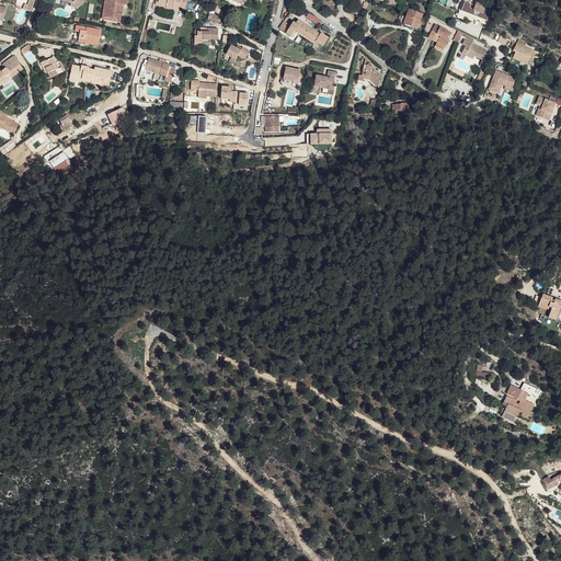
[(30,0),(27,7),(25,11),(31,13),(35,1),(31,0),(30,0)]
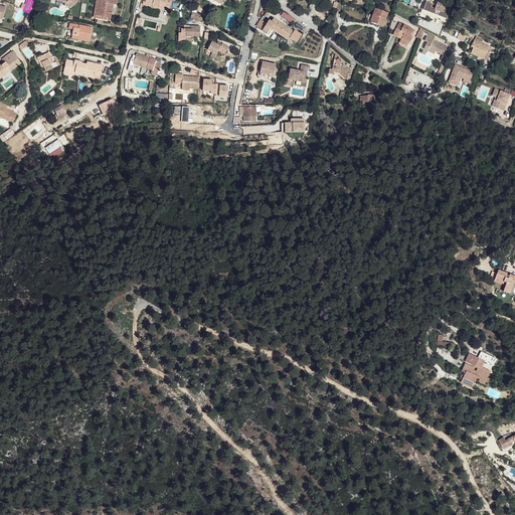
[(48,0),(49,0),(66,4),(71,9),(78,3),(76,0),(48,0)]
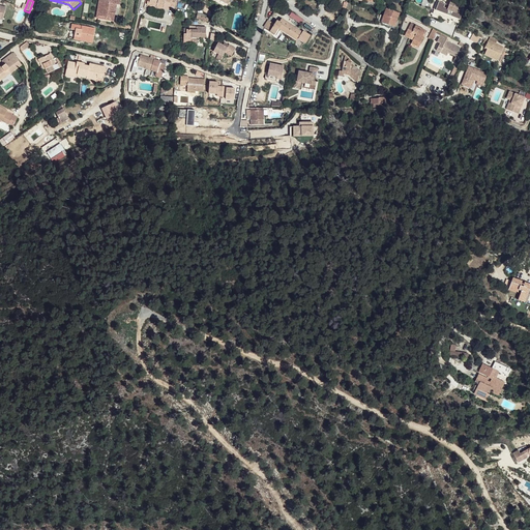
[(98,0),(99,2),(101,3),(99,17),(110,18),(109,21),(114,22),(117,4),(120,5),(120,0),(98,0)]
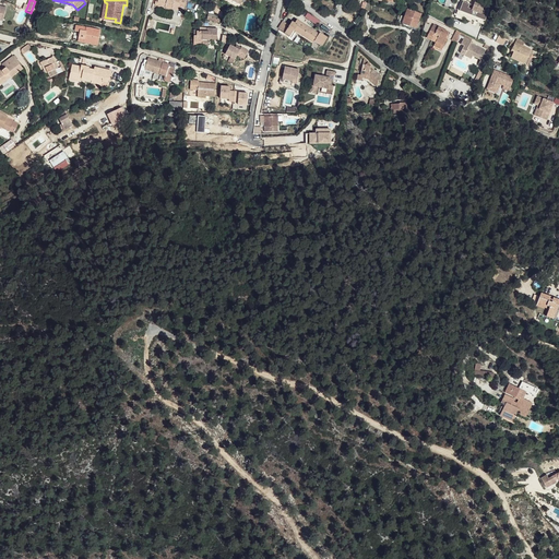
[(181,0),(180,0),(158,0),(158,2),(166,4),(165,8),(178,11),(179,6),(181,0)]
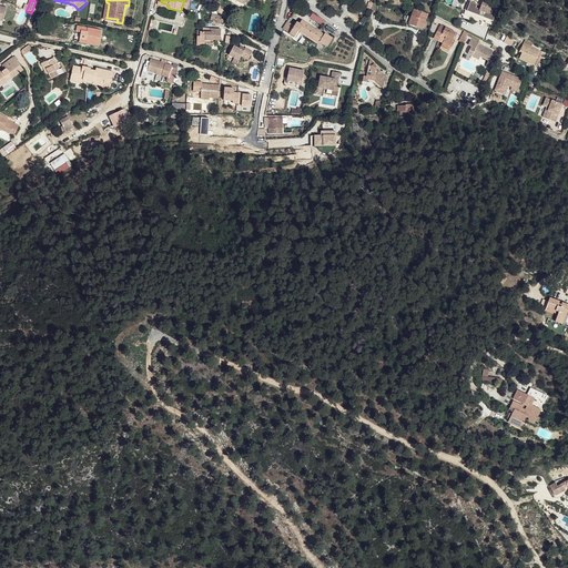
[(109,3),(107,2),(103,20),(117,22),(118,19),(107,18),(109,3)]
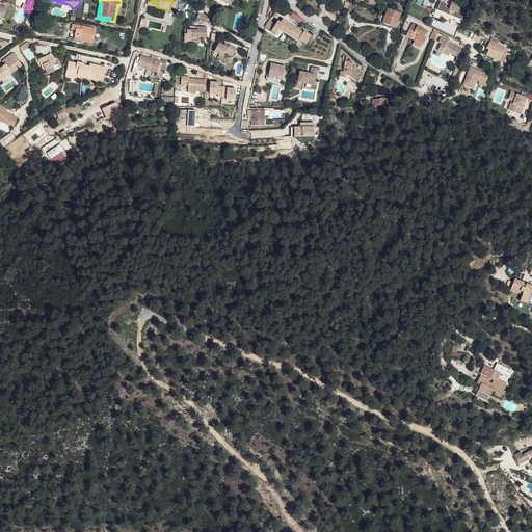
[(440,3),(435,20),(442,21),(443,17),(462,23),(466,12),(460,11),(461,9),(440,3)]
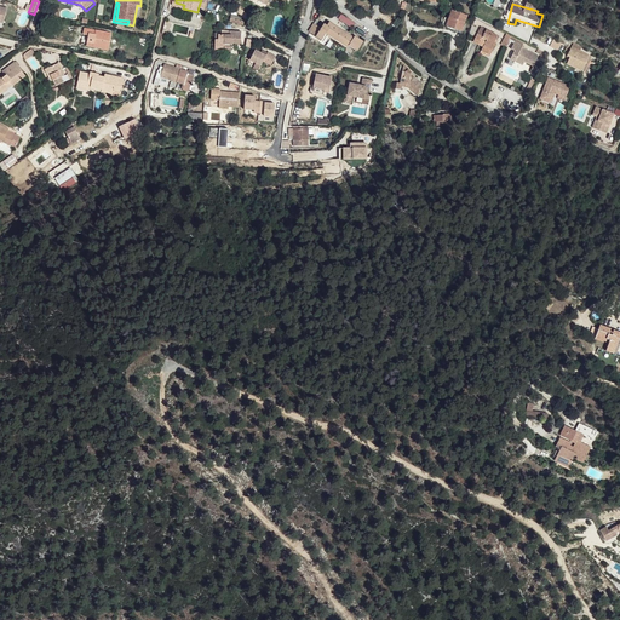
[(469,36),(475,12),(460,7),(453,33),(469,36)]
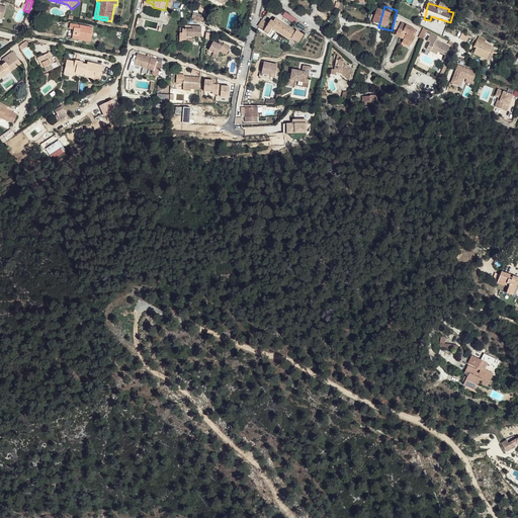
[(193,12),(192,18),(203,21),(203,17),(201,16),(202,14),(193,12)]
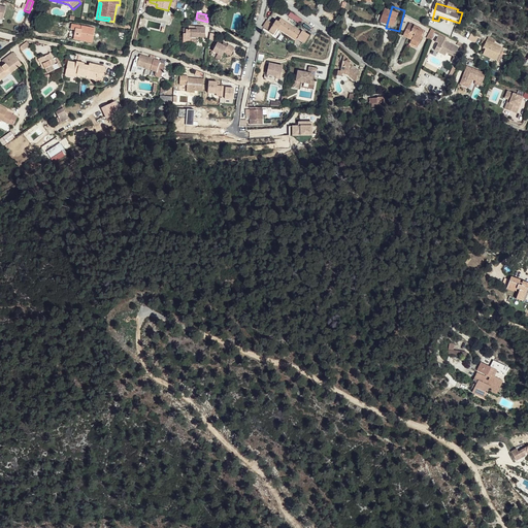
[(301,25),(303,21),(292,12),(289,17),(301,25)]
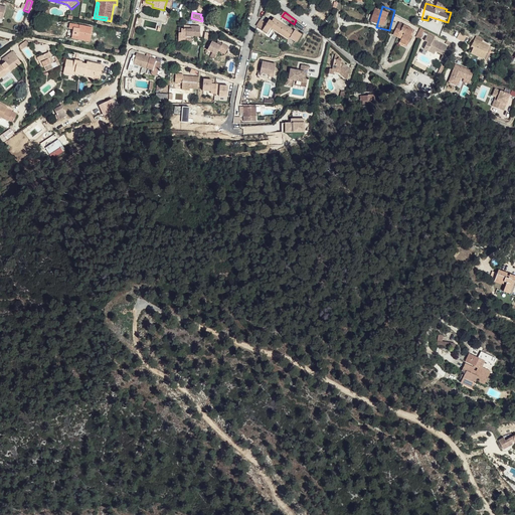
[(267,24),(263,32),(268,35),(272,29),(290,40),(291,39),(298,43),(303,35),(295,30),(294,32),(273,20),(272,23),(269,21),(267,24)]
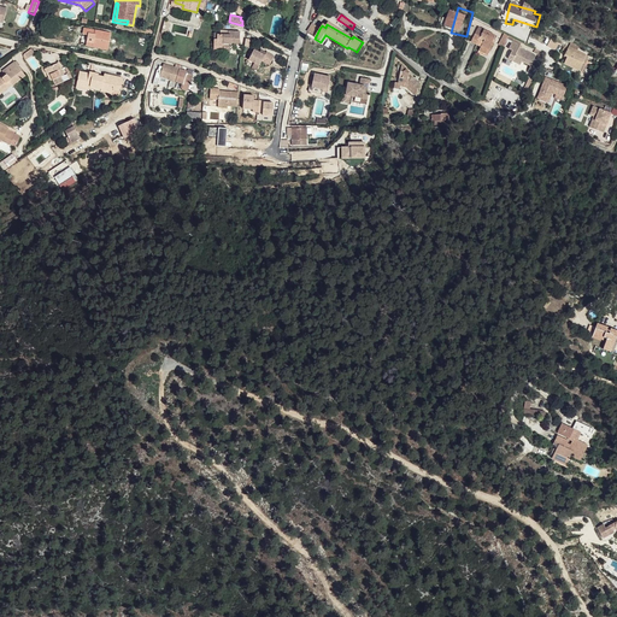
[(491,43),(495,37),(492,35),(486,31),(480,27),(472,37),(482,43),(481,46),(489,52),(493,45),(491,43)]
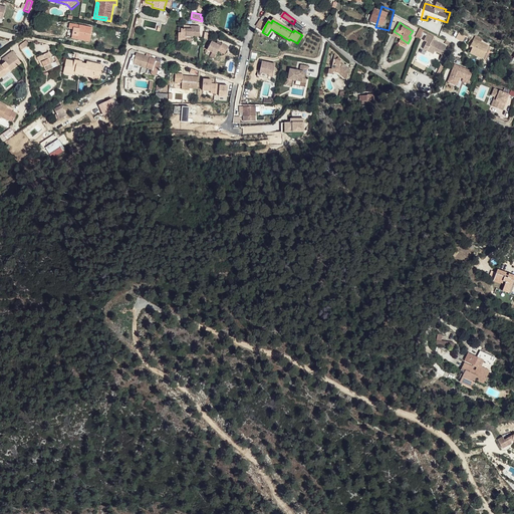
[(92,27),(70,23),(69,28),(74,29),(72,38),(79,40),(79,37),(90,39),(92,27)]
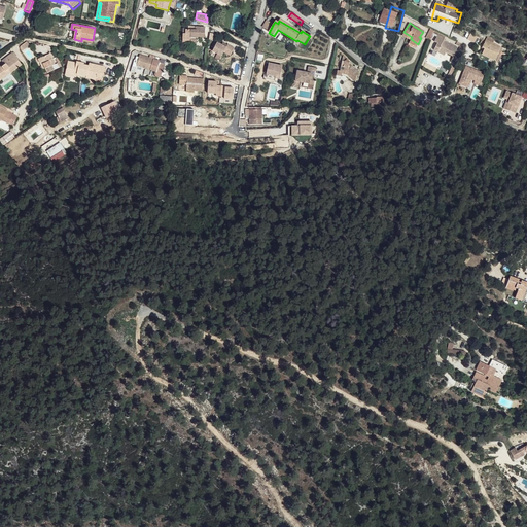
[(185,34),(183,34),(182,39),(190,40),(190,42),(197,42),(198,38),(205,38),(205,27),(196,26),(195,30),(188,30),(185,30),(185,34)]
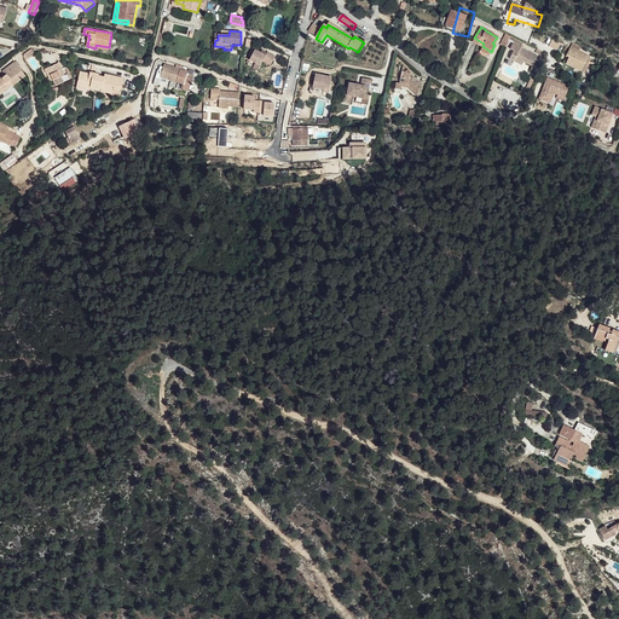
[(481,47),(482,46),(484,44),(474,38),(472,41),(481,47)]
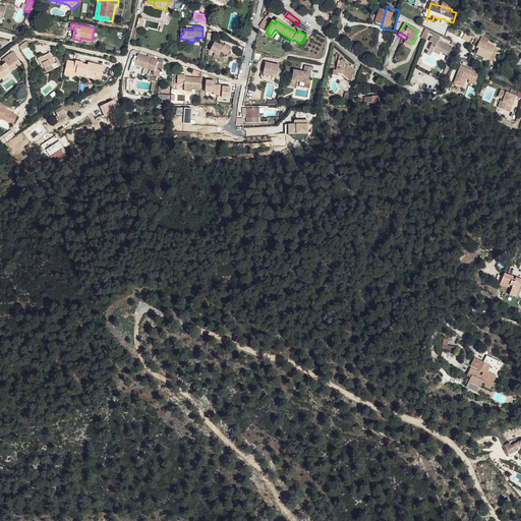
[(431,42),(428,50),(433,52),(435,49),(442,52),(449,55),(447,60),(453,62),(455,57),(456,52),(457,49),(454,47),(453,50),(451,49),(453,45),(440,40),(441,38),(431,35),(429,41),(431,42)]
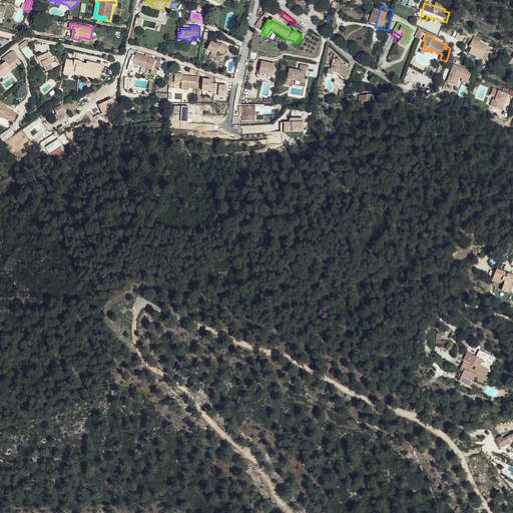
[(18,46),(21,50),(28,44),(25,40),(18,46)]
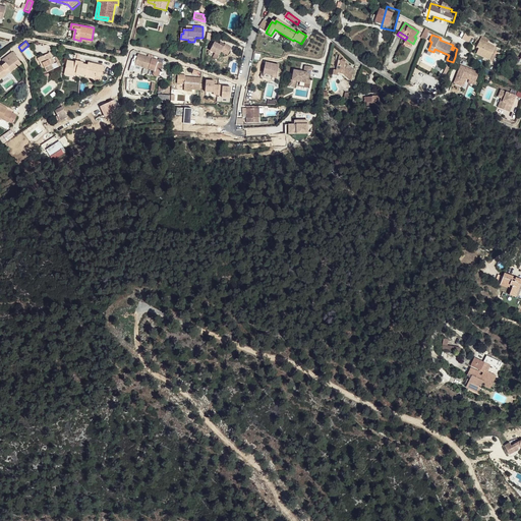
[(490,46),(483,43),(480,41),(478,45),(481,47),(480,51),(481,52),(483,53),(481,57),(494,62),(499,49),(490,46)]
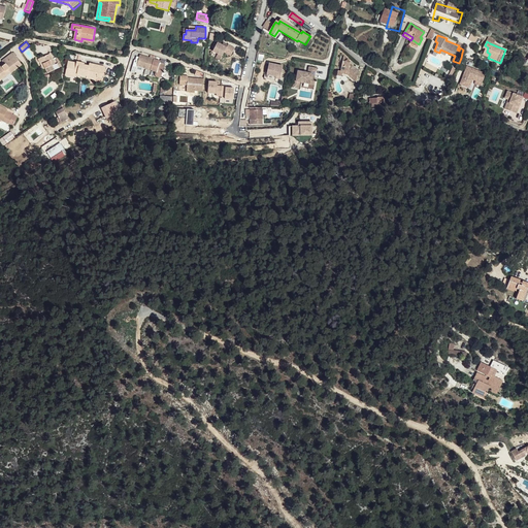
[(218,42),(212,51),(218,53),(222,55),(224,52),(230,56),(235,47),(228,44),(227,46),(222,44),(218,42)]
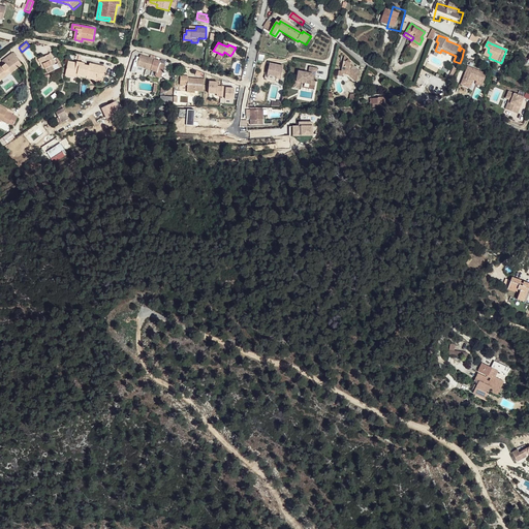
[(0,66),(0,78),(9,71),(10,73),(22,65),(12,53),(2,62),(4,64),(5,65),(2,67),(2,65),(0,66)]
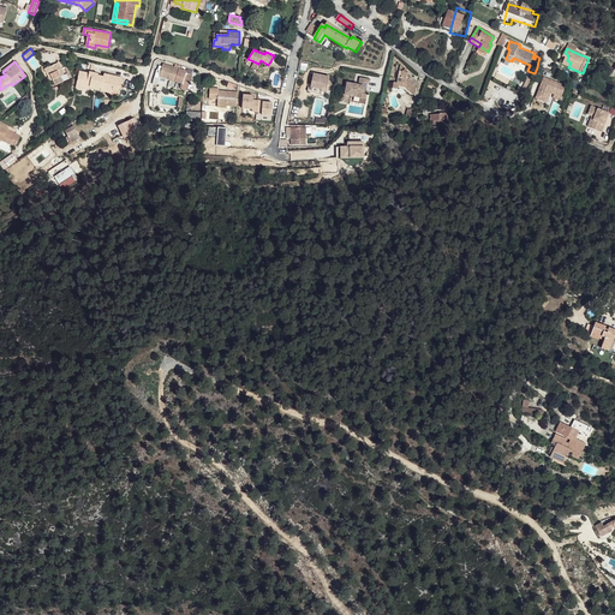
[(58,64),(46,69),(49,75),(51,75),(53,79),(55,85),(64,82),(61,77),(64,75),(58,64)]
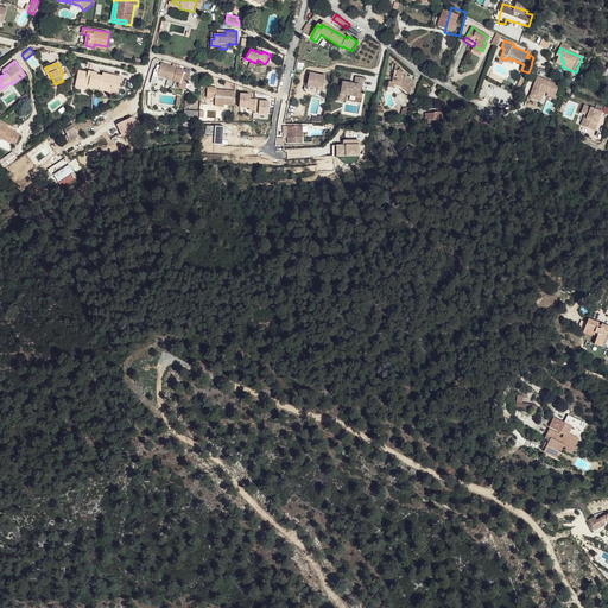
[(400,75),(403,71),(396,63),(391,81),(392,81),(393,83),(400,86),(406,93),(407,92),(410,93),(413,83),(403,76),(400,75)]
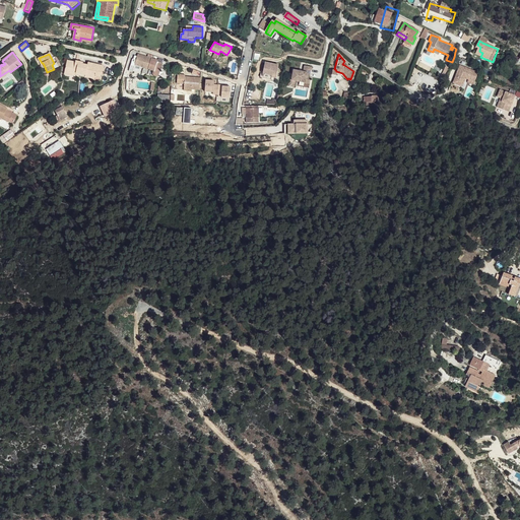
[(129,71),(132,72),(133,69),(134,66),(143,69),(154,73),(153,76),(158,78),(164,63),(138,55),(137,60),(133,59),(129,71)]
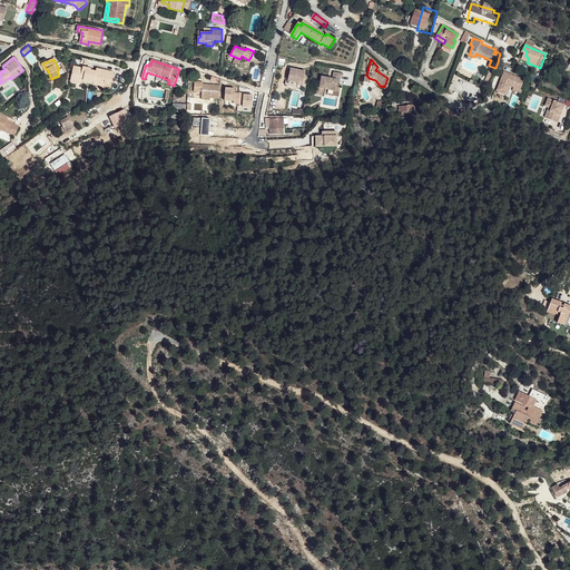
[(79,72),(79,68),(74,66),(70,77),(77,79),(77,80),(82,81),(84,80),(88,81),(87,84),(92,85),(94,82),(104,85),(105,84),(110,85),(112,72),(100,69),(100,72),(95,71),(90,70),(90,68),(82,67),(82,68),(81,72),(79,72)]
